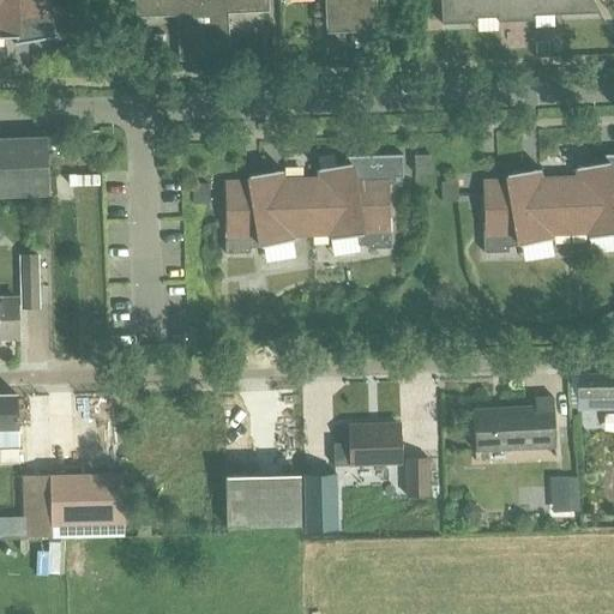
[(0,0),(0,37),(13,37),(14,44),(58,37),(58,36),(56,36),(53,14),(52,14),(49,0),(0,0)]
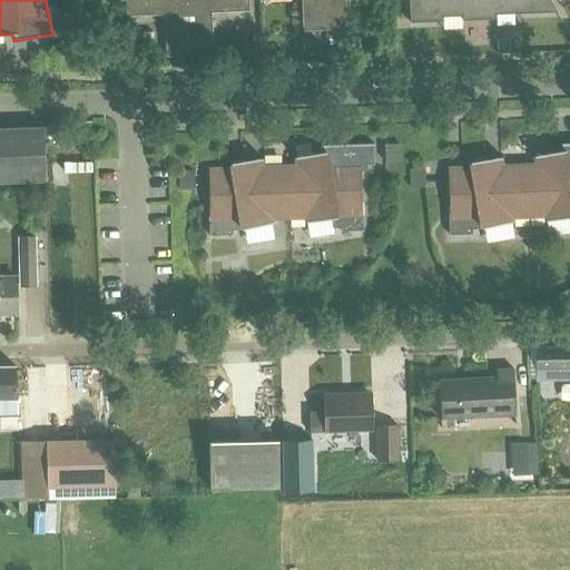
[(190,47),(188,0),(127,0),(128,8),(166,6),(168,48),(190,47)]
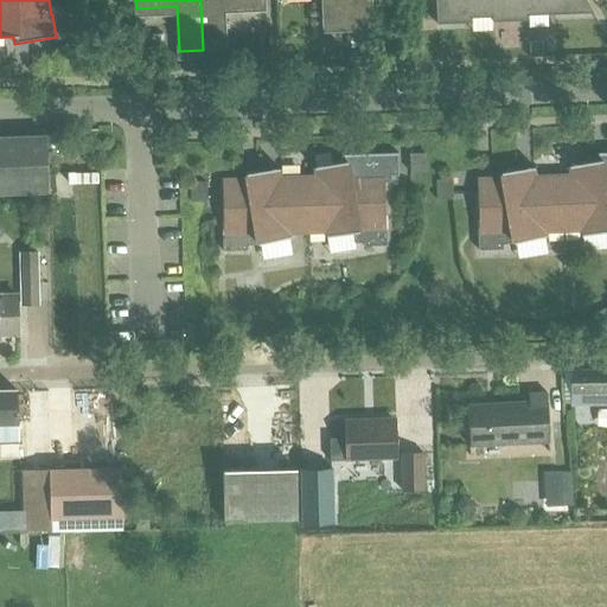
[(266,0),(200,0),(203,50),(228,49),(227,4),(266,2),(266,0)]
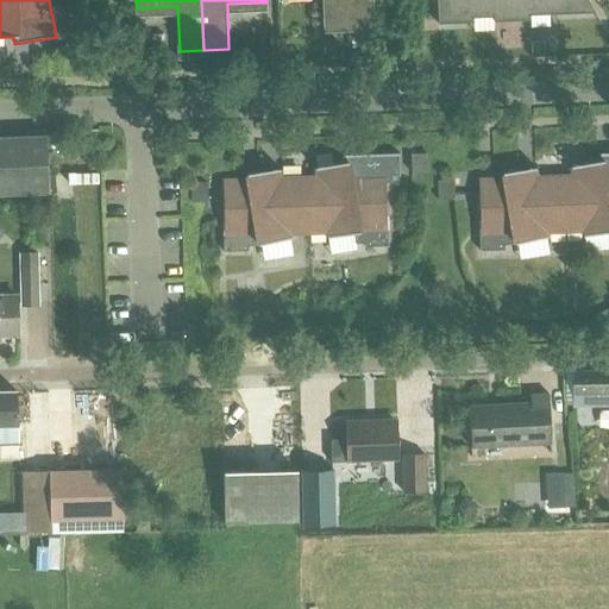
[(351,24),(350,0),(324,0),(325,24),(351,24)]
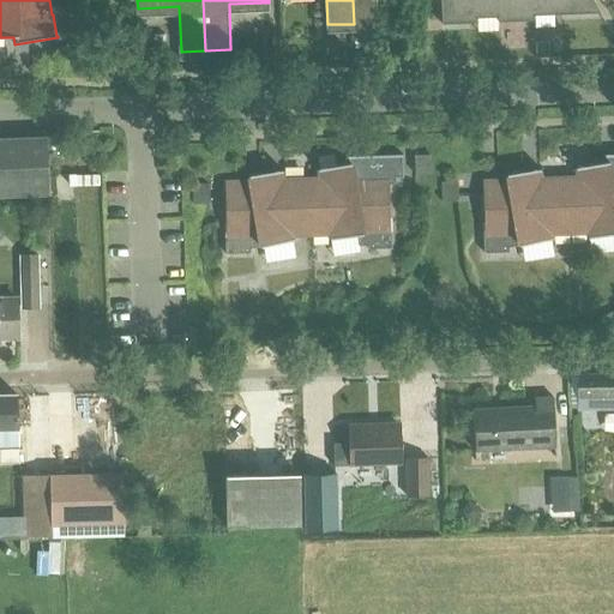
[(353,0),(354,24),(378,23),(377,0),(353,0)]
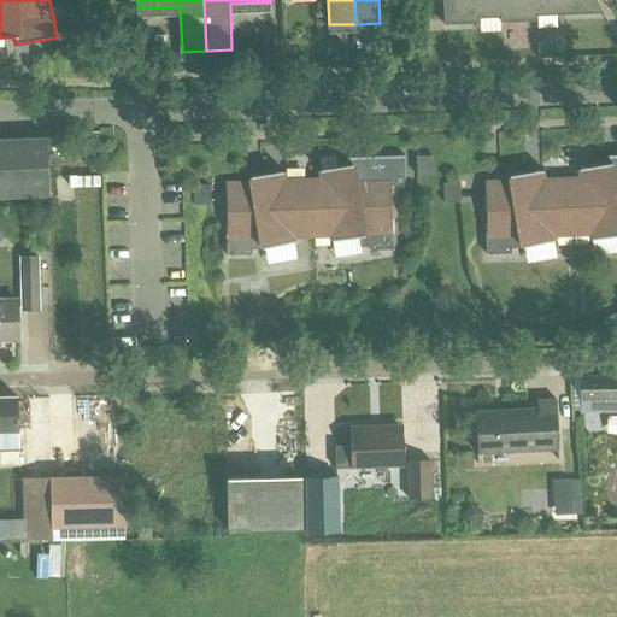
[(594,0),(442,0),(444,24),(480,23),(480,18),(501,17),(501,22),(536,21),(536,15),(601,12),(594,0)]
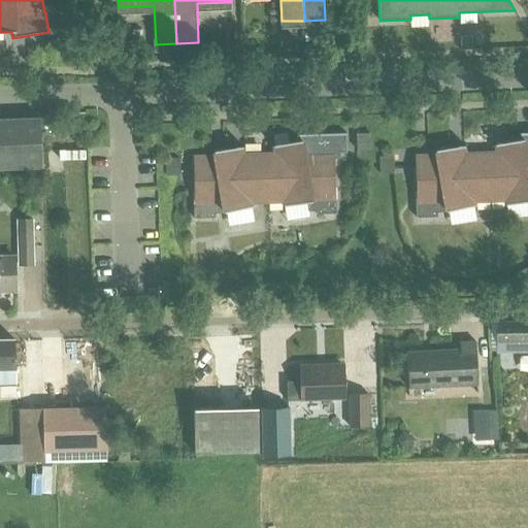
[(319,24),(305,24),(306,45),(319,44),(319,24)]
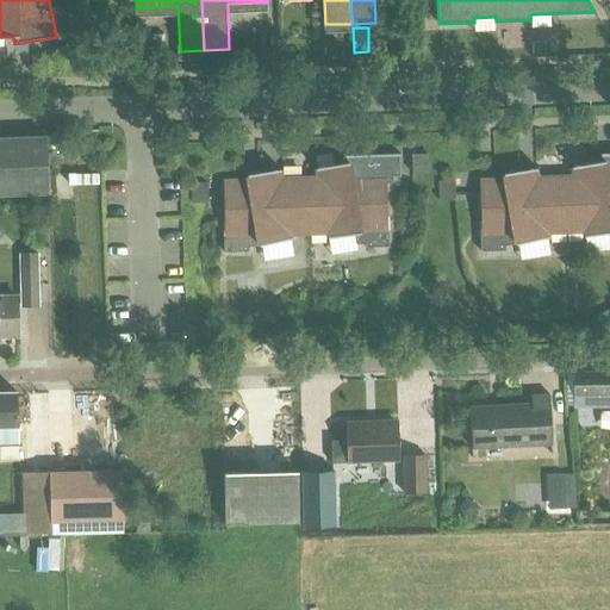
[(338,58),(337,42),(325,43),(325,58),(338,58)]
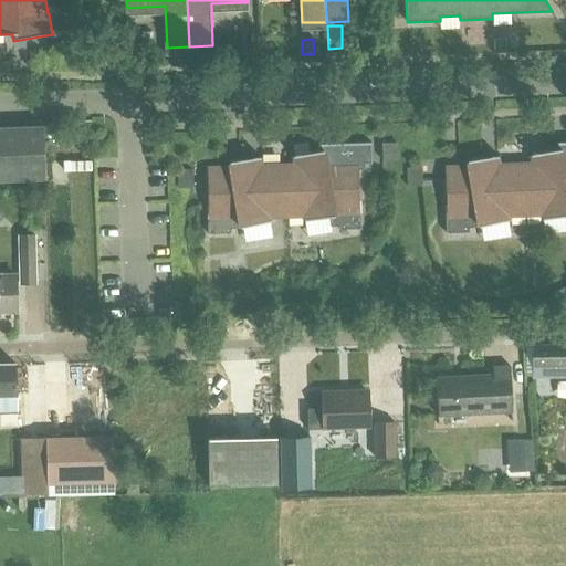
[(520,40),(511,40),(511,49),(520,49),(520,40)]
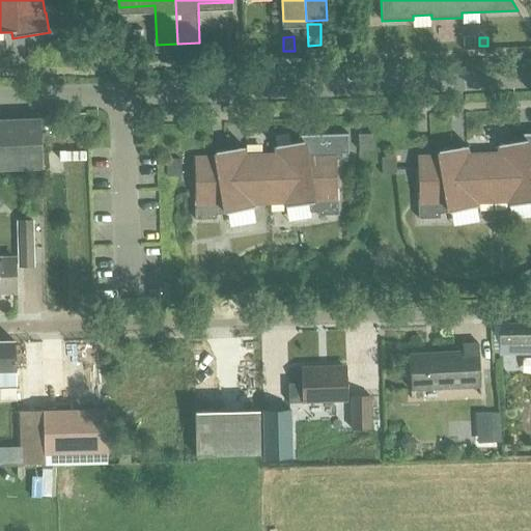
[(0,168),(44,167),(42,117),(0,118),(0,168)]
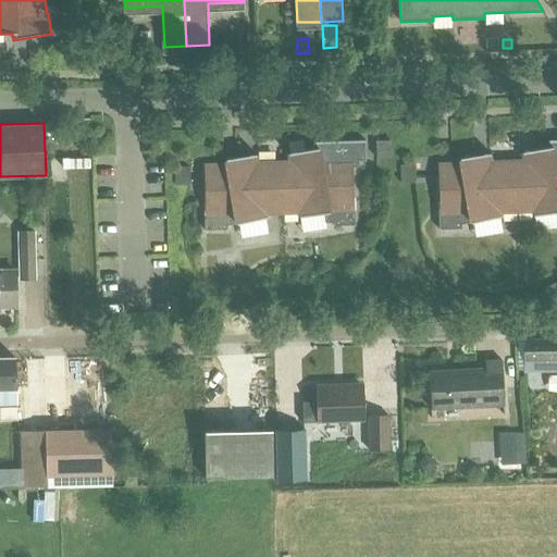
[(523,161),(519,161),(521,212),(532,211),(533,217),(556,212),(556,139),(547,140),(547,147),(522,151),(523,161)]
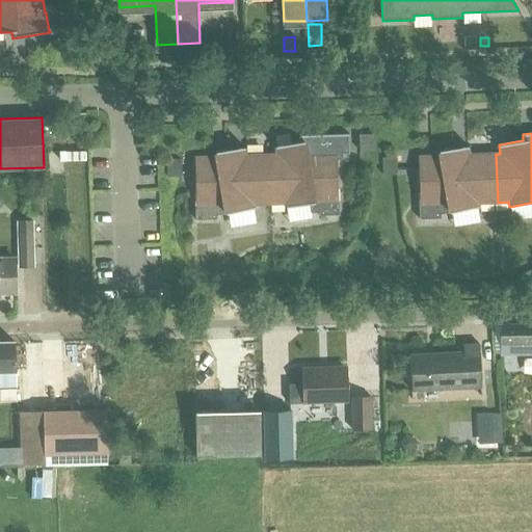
[(272,155),(273,204),(285,204),(286,208),(310,204),(311,213),(318,213),(319,215),(339,215),(338,202),(337,160),(343,159),(343,154),(349,154),(348,135),(349,135),(349,134),(299,135),(299,142),(275,145),(276,155),(272,155)]
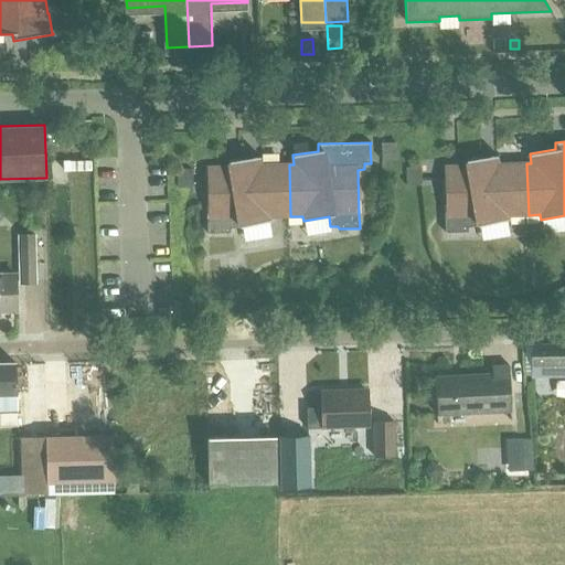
[(396,160),(395,142),(382,142),(382,161),(396,160)]
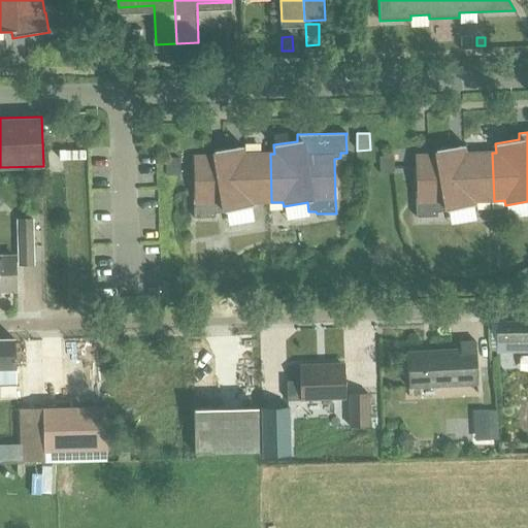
[(494,201),(492,153),(466,154),(464,144),(436,150),(436,155),(415,156),(418,218),(437,217),(436,203),(444,203),(447,211),(475,206),(474,202),(494,201)]
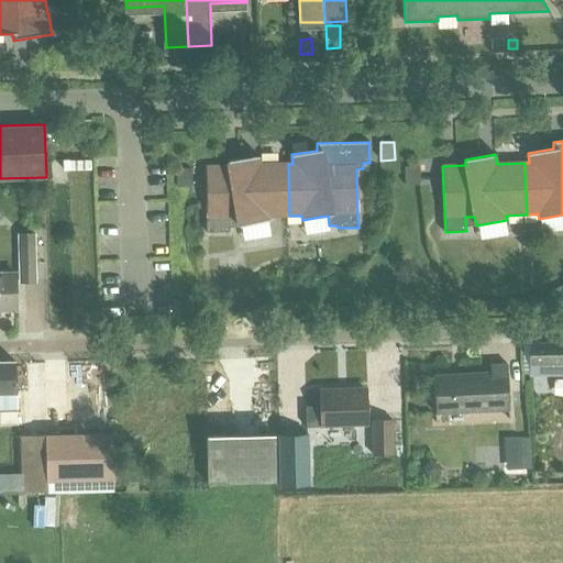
[(289,216),(288,164),(260,165),(258,155),(228,161),(229,166),(206,166),(208,218),(208,232),(230,231),(229,228),(269,221),(268,217),(289,216)]
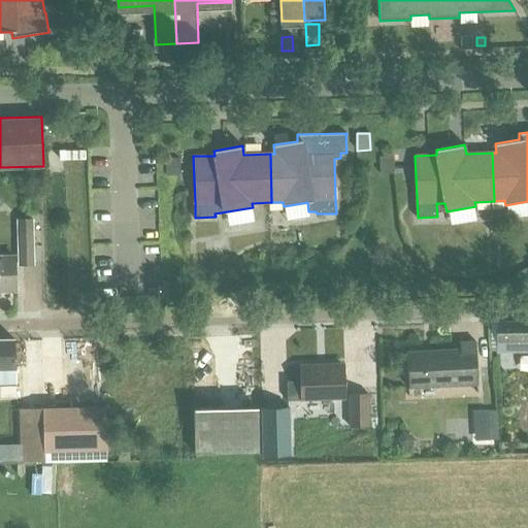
[(86,151),(65,151),(65,160),(86,160),(86,151)]
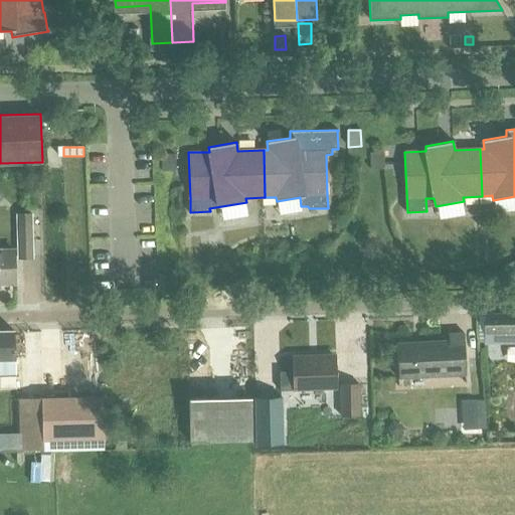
[(383,169),(383,152),(370,152),(371,169),(383,169)]
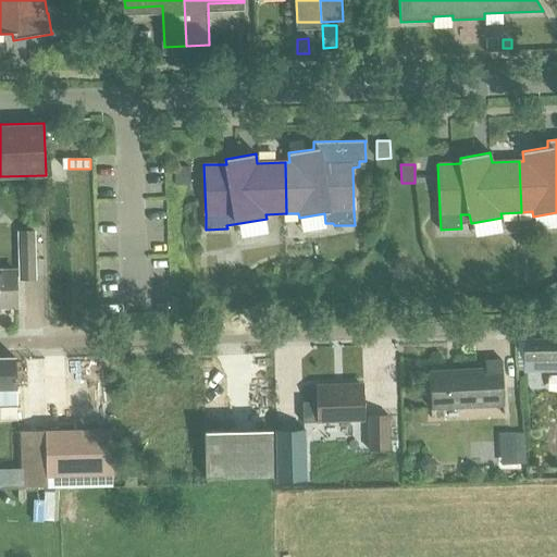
[(189,184),(189,166),(175,166),(176,185),(189,184)]
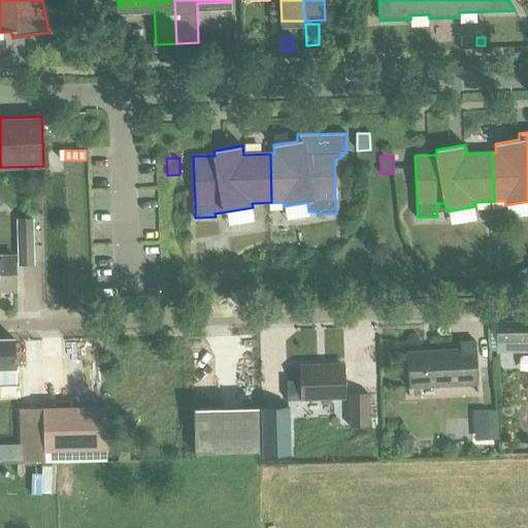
[(20,264),(34,264),(33,218),(19,219),(20,264)]
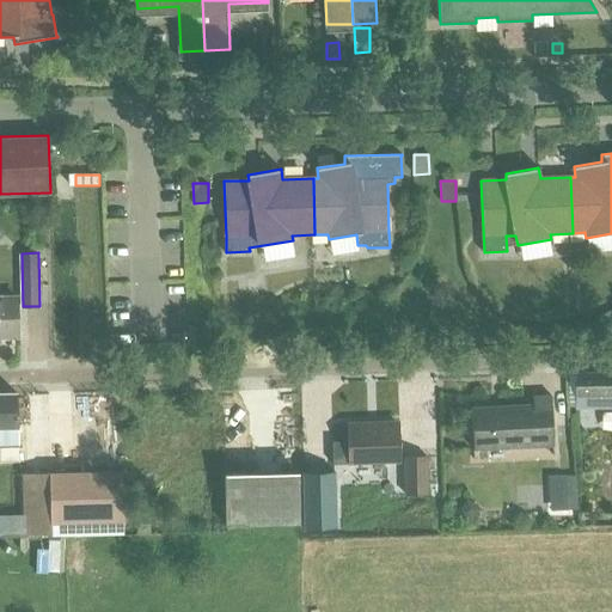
[(0,338),(19,338),(18,295),(0,295),(0,338)]
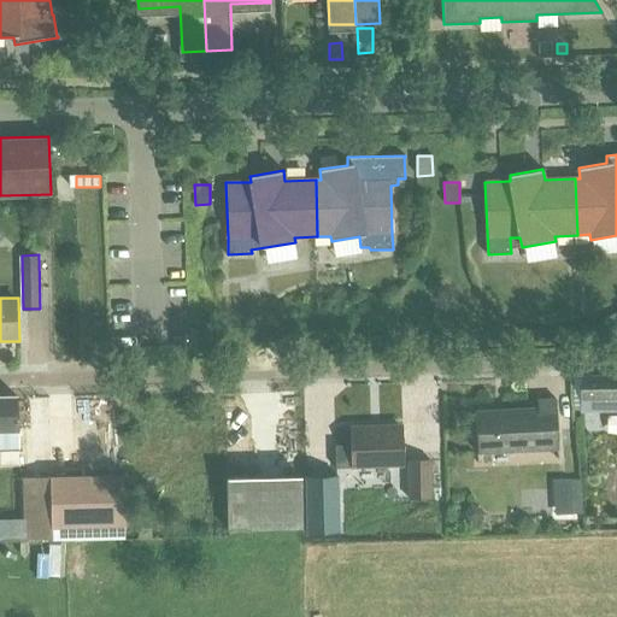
[(616,375),(579,375),(579,376),(579,399),(580,412),(616,411),(616,375)]
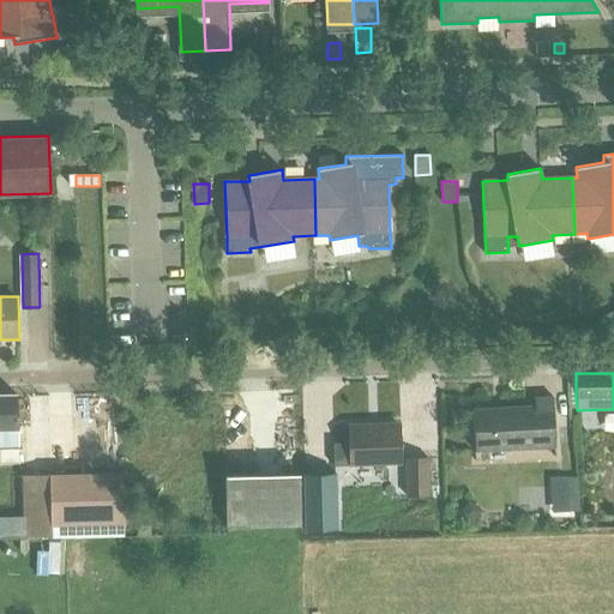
[(19,425),(18,393),(18,392),(0,392),(0,463),(20,463),(20,441),(19,425)]
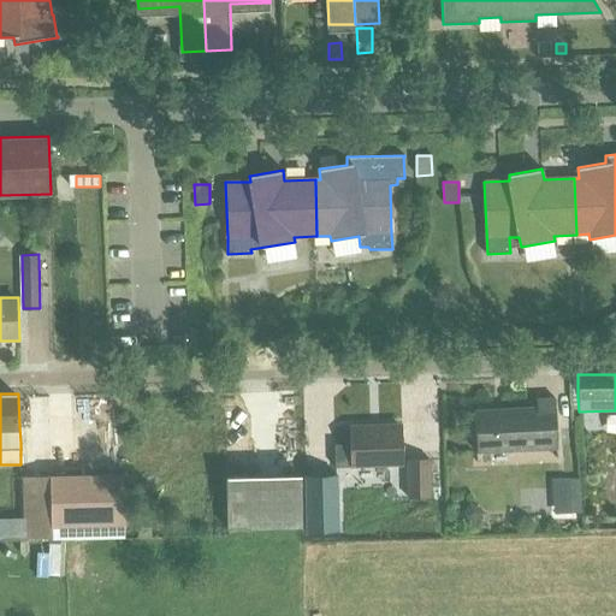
[(475,409),(475,415),(471,418),(472,428),(477,431),(478,451),(558,448),(556,397),(537,398),(538,407),(475,409)]
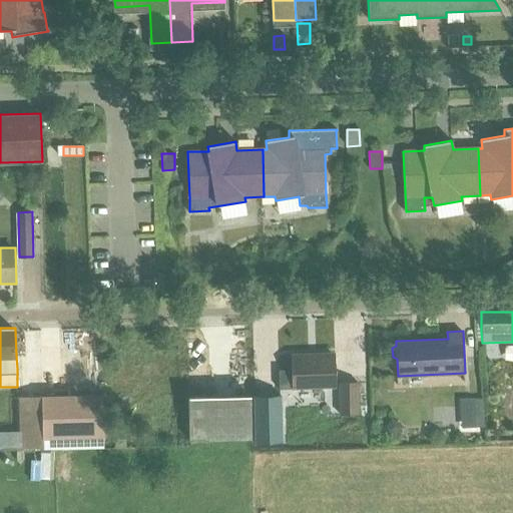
[(292,370),(280,370),(281,389),(293,389),(337,386),(336,356),(309,357),(309,355),(292,355),(292,370)]
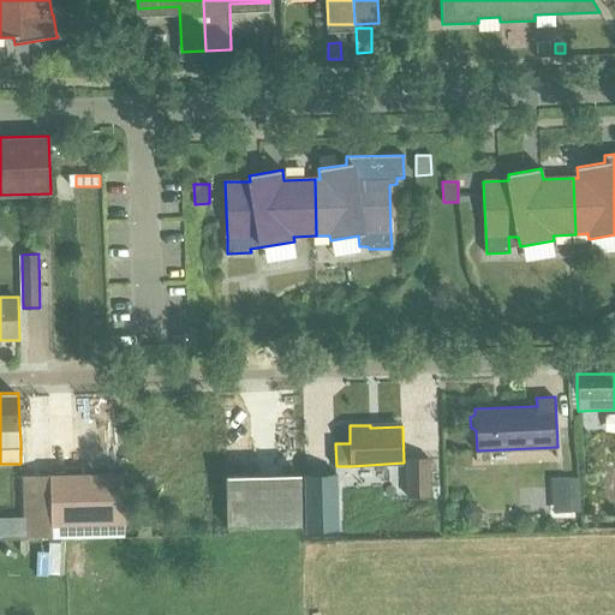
[(431,496),(430,458),(408,459),(410,497),(431,496)]
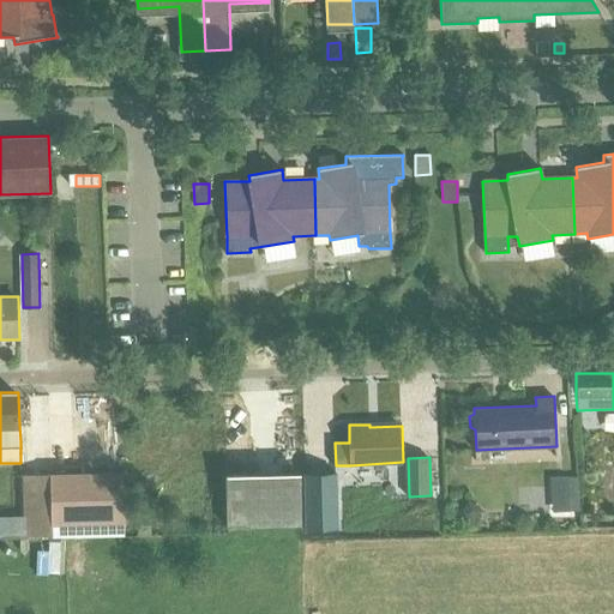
[(125,469),(50,471),(53,535),(128,533),(125,469)]
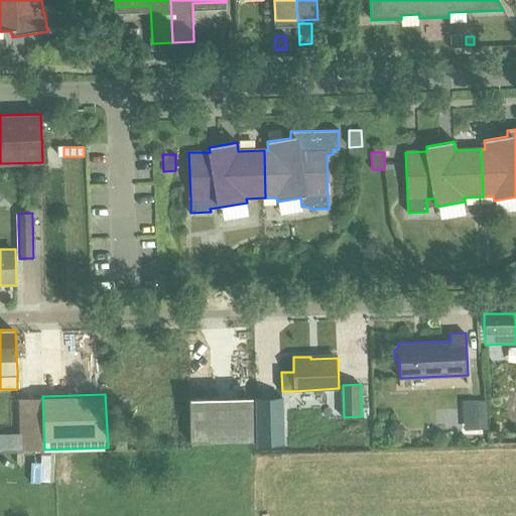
[(282,397),(255,398),(256,422),(257,445),(283,444),(282,421),(282,397)]
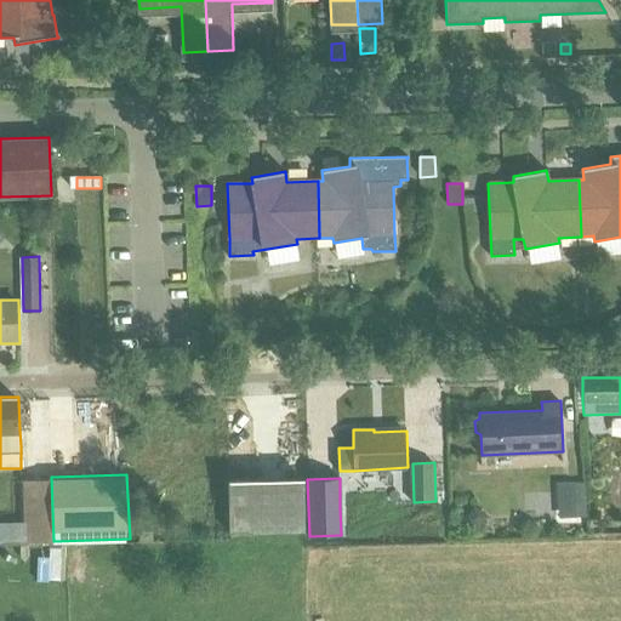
[(228,482),(229,533),(305,530),(303,479),(228,482)]
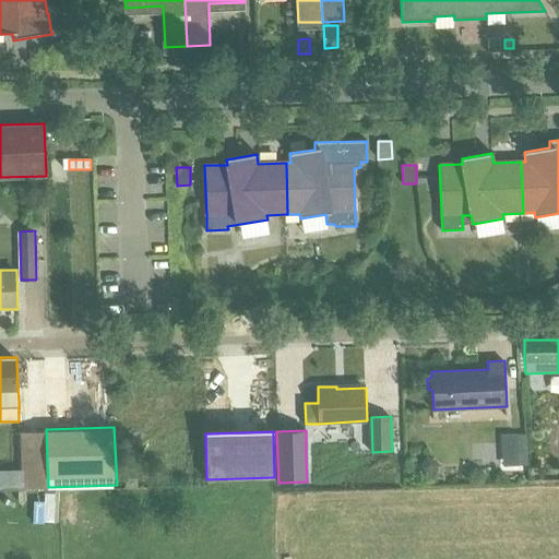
[(518,433),(501,435),(502,450),(518,450),(518,435),(518,433)]
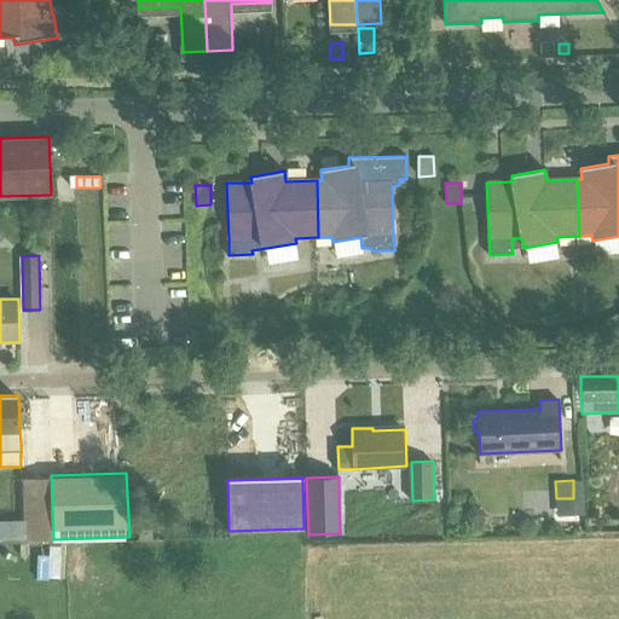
[(56,577),(55,551),(25,551),(27,577),(56,577)]
